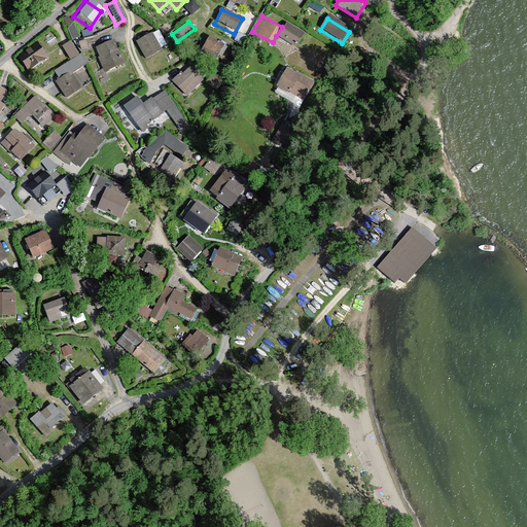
[(282,27),(276,36),(295,48),(305,35),(285,22),(282,27)]
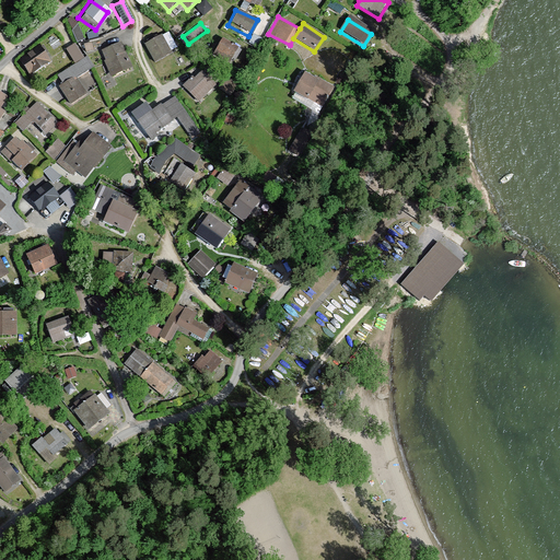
[(162,36),(146,45),(155,63),(172,55),(162,36)]
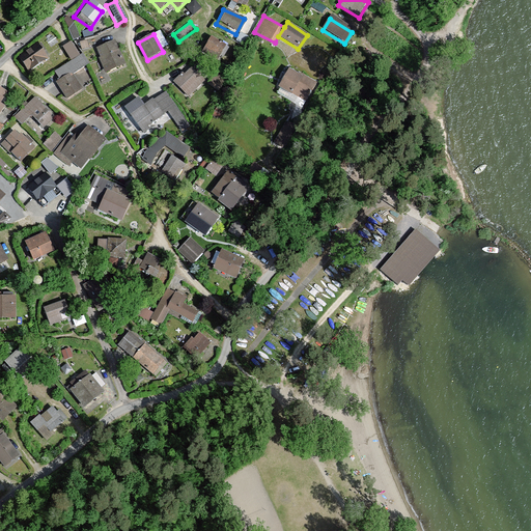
[(227,47),(211,38),(204,51),(221,59),(227,47)]
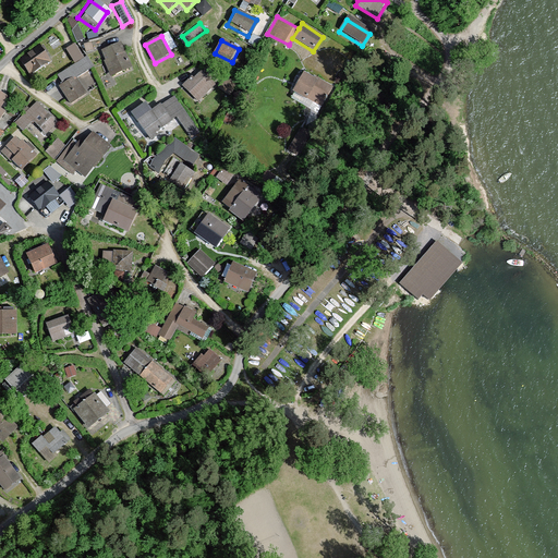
[(121,44),(101,52),(112,77),(132,69),(121,44)]
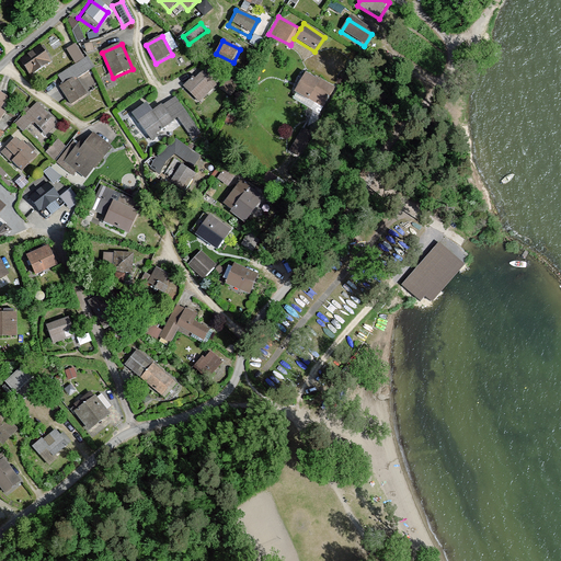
[(39,46),(20,60),(32,77),(52,63),(39,46)]
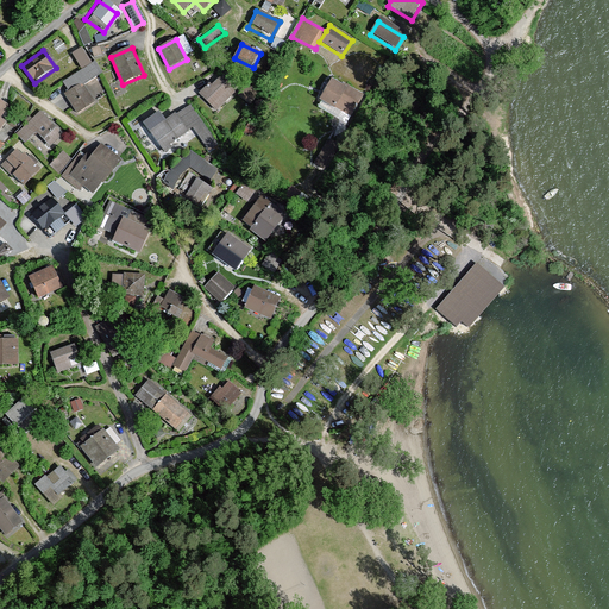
[(219,75),(199,94),(215,112),(236,93),(219,75)]
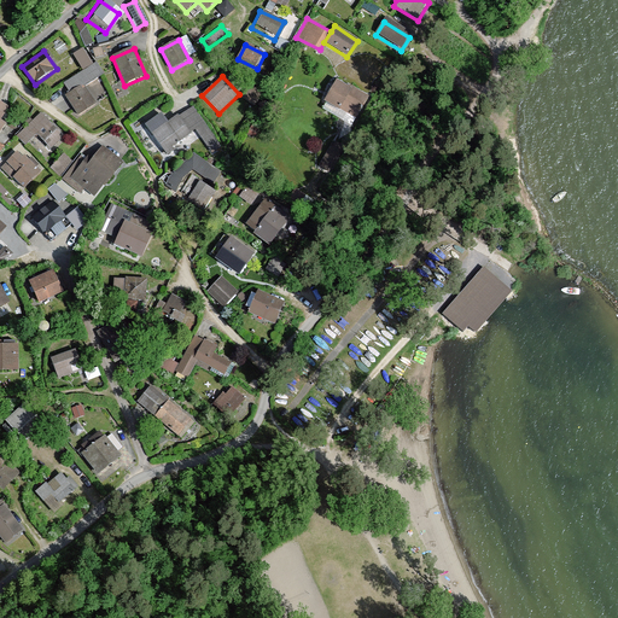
[(366,94),(337,77),(319,110),(348,127),(366,94)]
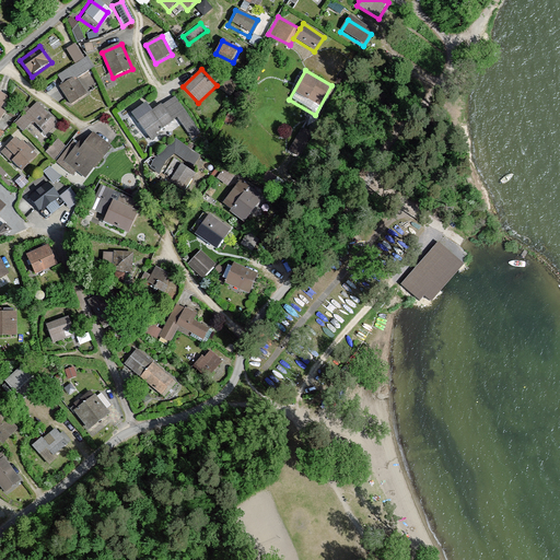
[(76,79),(61,89),(72,105),(88,95),(76,79)]
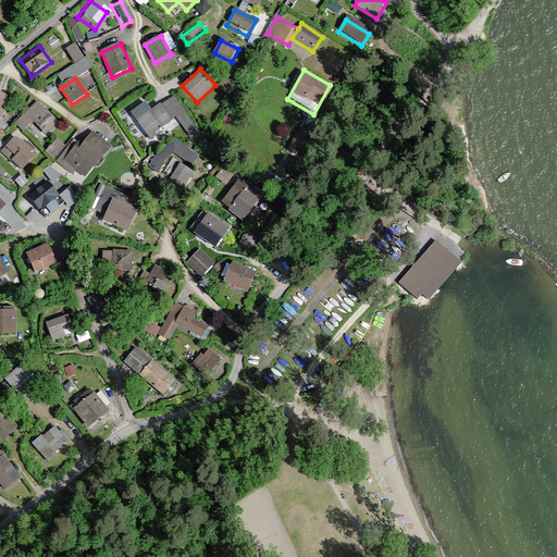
[(0,90),(0,123),(15,100),(0,90)]
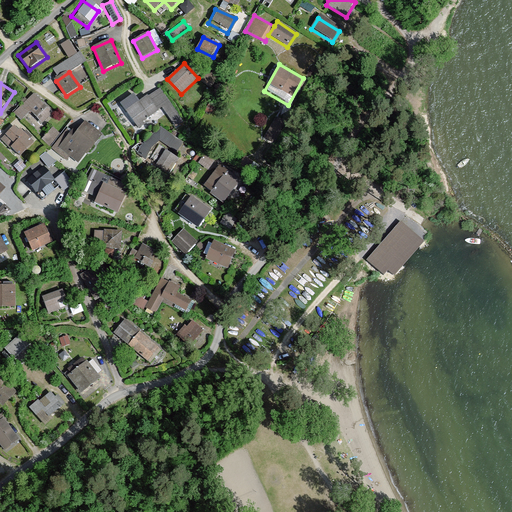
[(184,122),(160,88),(152,94),(176,128),(184,122)]
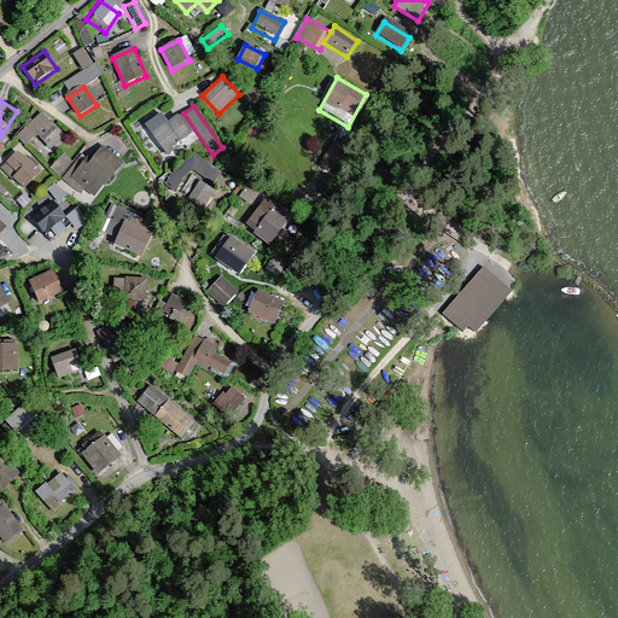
[(42,114),(17,138),(24,146),(38,133),(51,147),(63,135),(42,114)]
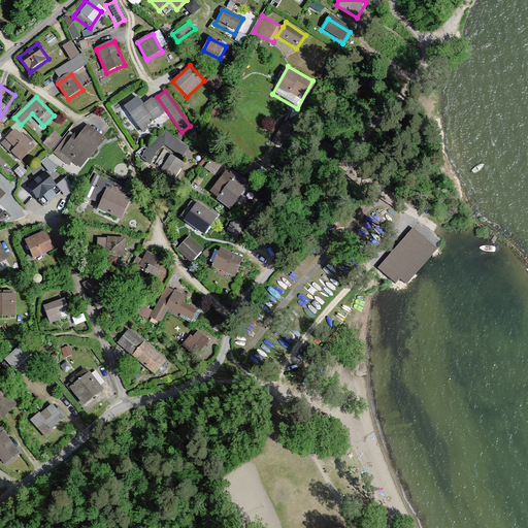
[(137,98),(124,107),(143,134),(150,129),(147,127),(163,116),(152,99),(142,106),(137,98)]
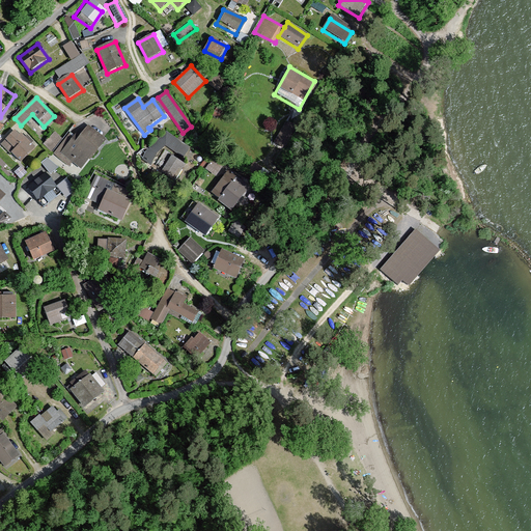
[(287,122),(274,144),(282,149),(296,128),(287,122)]
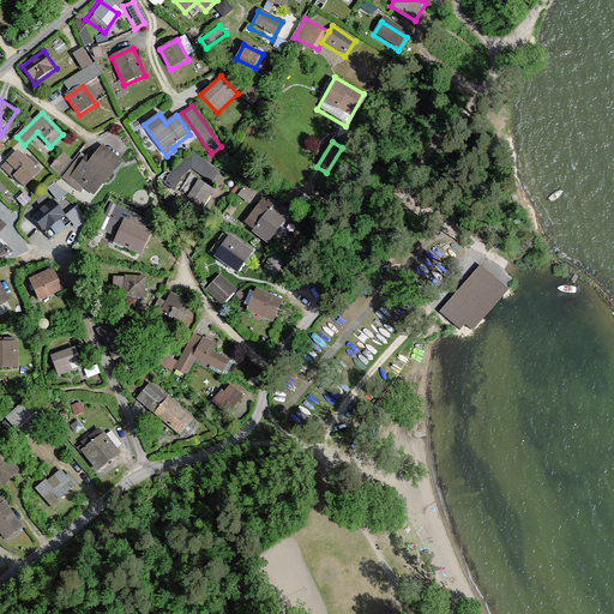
[(122,162),(102,146),(90,162),(80,155),(62,179),(91,202),(122,162)]
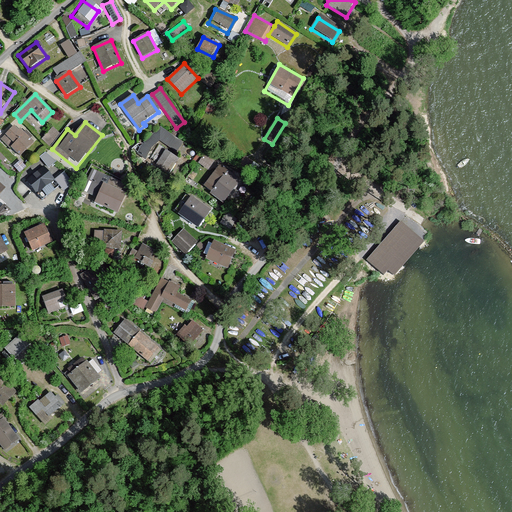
[(15,126),(1,139),(17,156),(31,143),(15,126)]
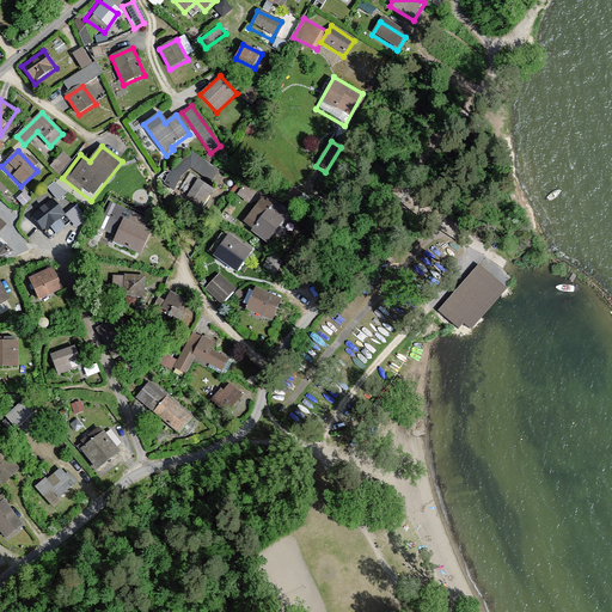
[(50,169),(59,176),(72,159),(62,152),(50,169)]
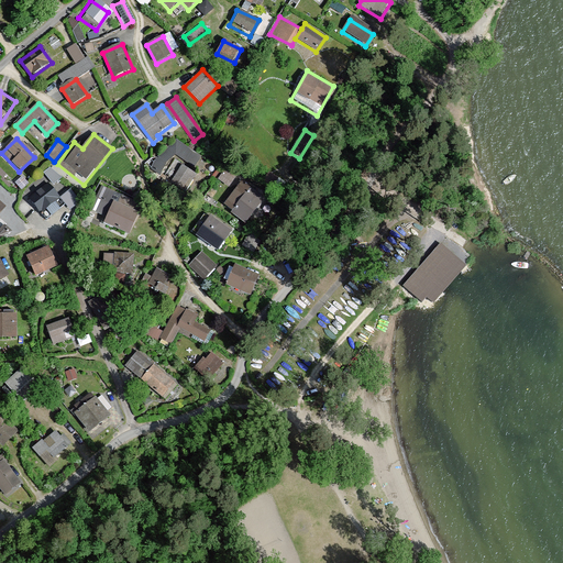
[(194,168),(200,157),(175,140),(157,157),(151,169),(161,175),(168,164),(175,156),(194,168)]
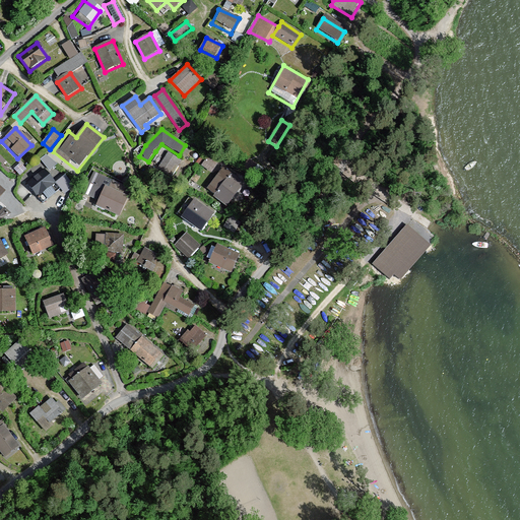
[(41,158),(51,167),(56,159),(46,152),(41,158)]
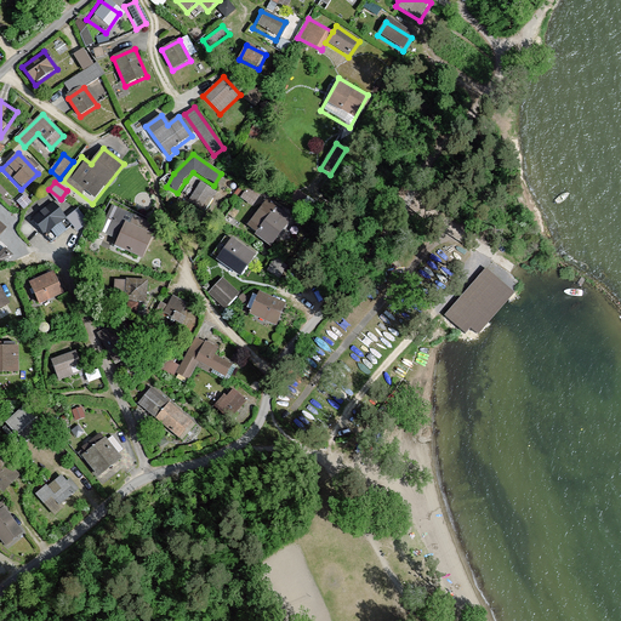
[(200,183),(188,204),(204,214),(216,193),(200,183)]
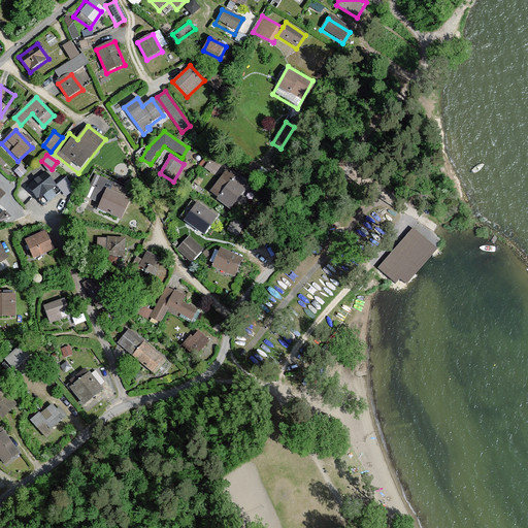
[(27,187),(38,201),(57,186),(45,171),(27,187)]
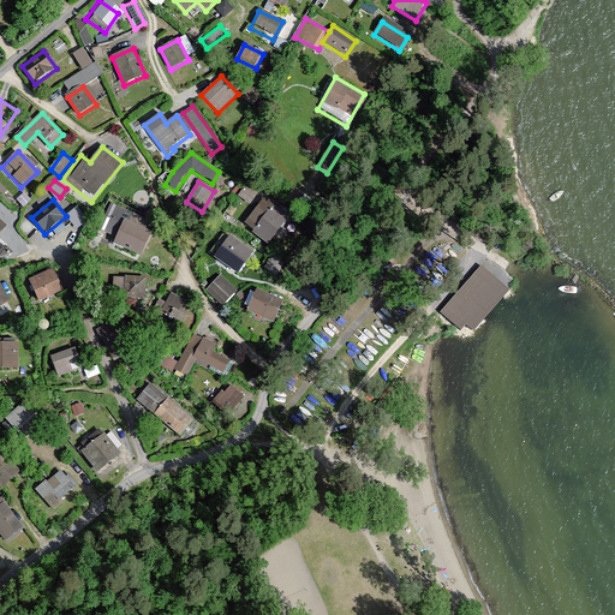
[(288,219),(266,201),(246,226),(268,243),(288,219)]
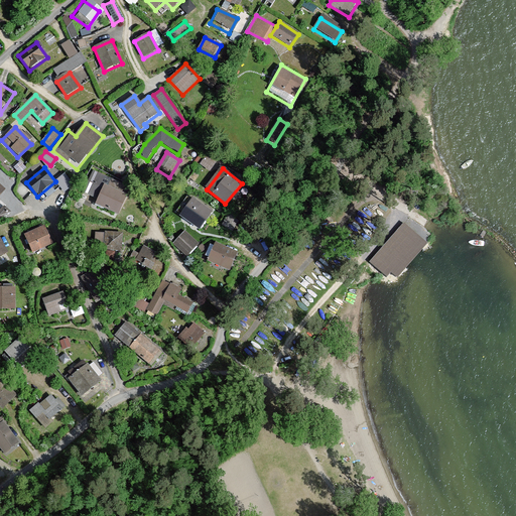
[(102,187),(94,207),(117,217),(125,198),(102,187)]
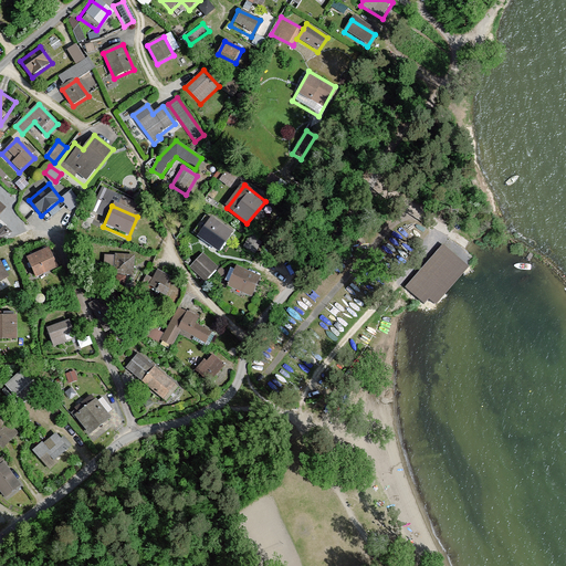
[(232,236),(211,219),(197,238),(218,254),(232,236)]
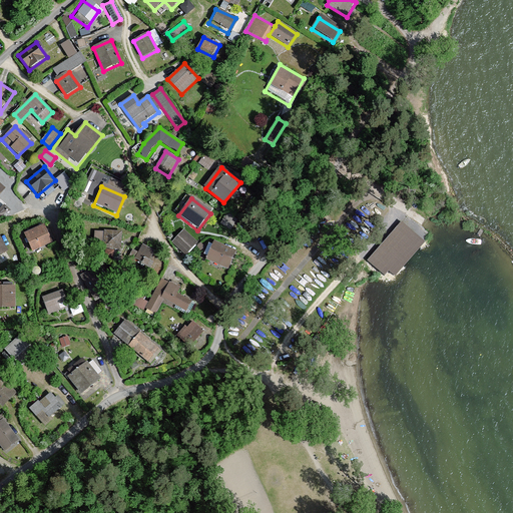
[(425,241),(402,221),(368,261),(391,282),(425,241)]
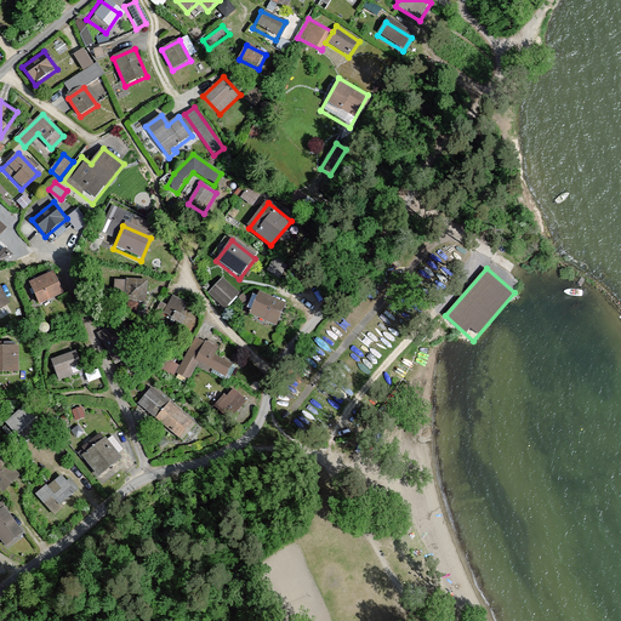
[(53,278),(35,285),(41,303),(61,297),(53,278)]
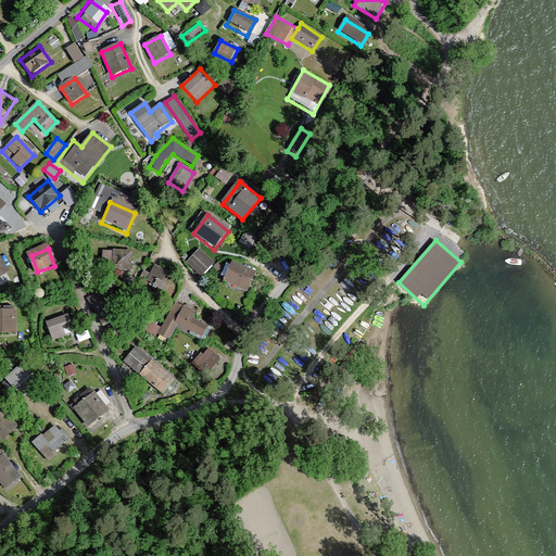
[(133,251),(99,249),(98,266),(131,268),(133,251)]
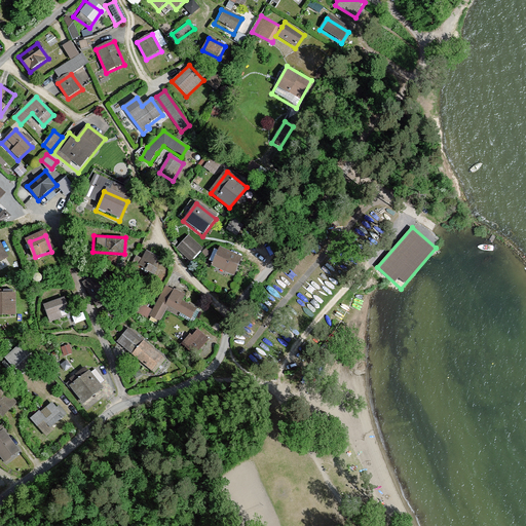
[(199,249),(184,236),(173,249),(188,262),(199,249)]
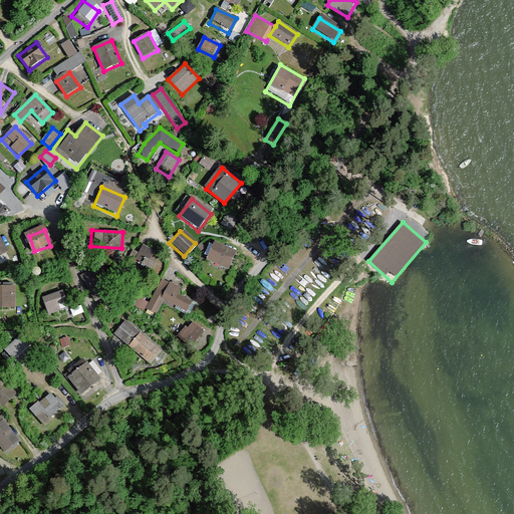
[(142,243),(141,249),(132,247),(130,260),(157,265),(160,247),(142,243)]
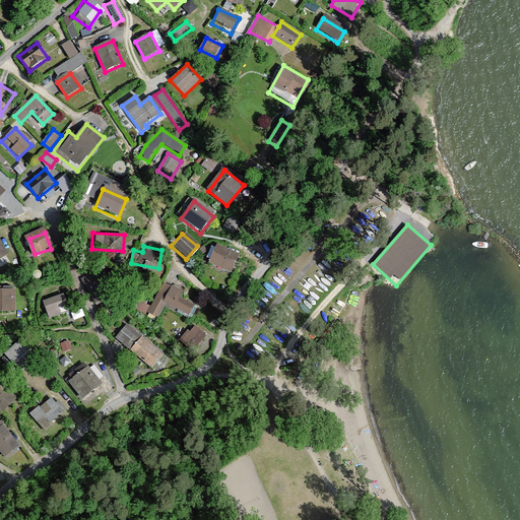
[(244,255),(221,246),(213,265),(236,274),(244,255)]
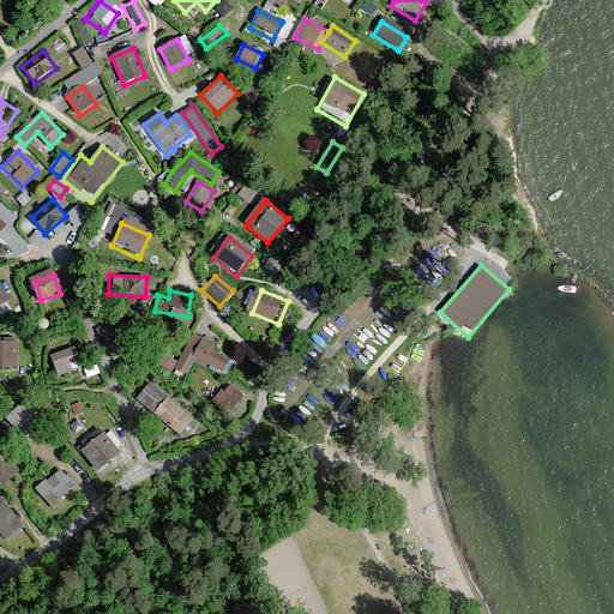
[(216,347),(193,335),(178,362),(164,355),(158,367),(170,374),(173,369),(187,377),(197,360),(223,374),(230,361),(212,351),(216,347)]
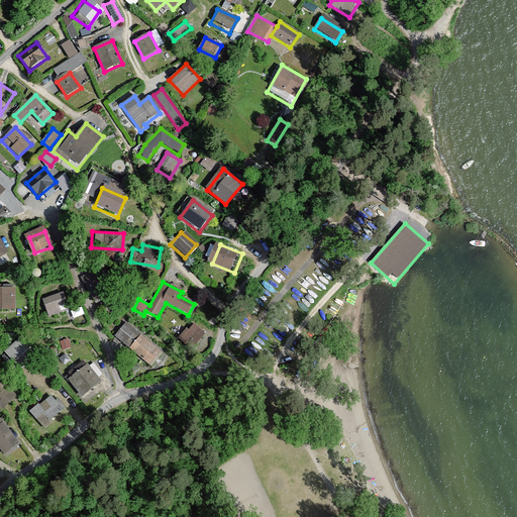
[(11,291),(0,292),(0,312),(13,311),(11,291)]
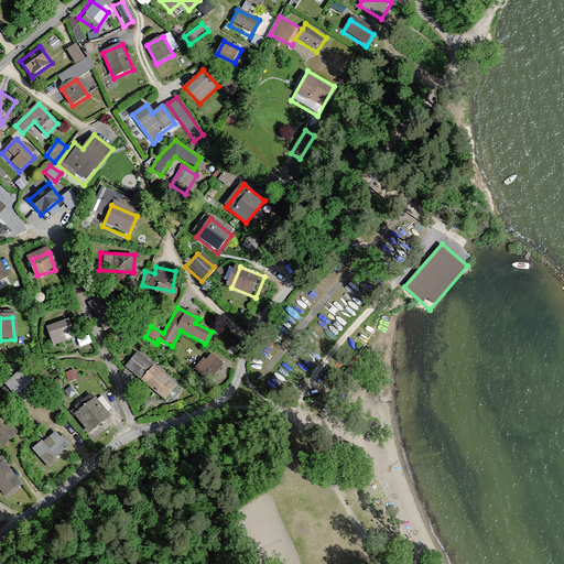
[(67,318),(45,328),(53,348),(76,338),(67,318)]
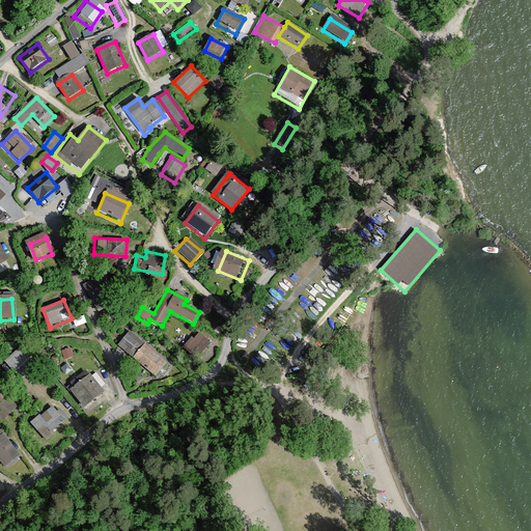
[(118,341),(133,354),(145,339),(132,327),(118,341)]
